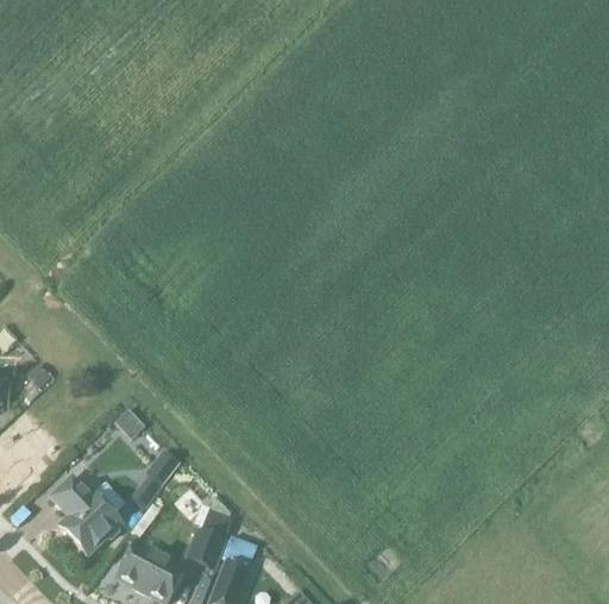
[(26,375),(38,388),(48,378),(36,366),(26,375)]
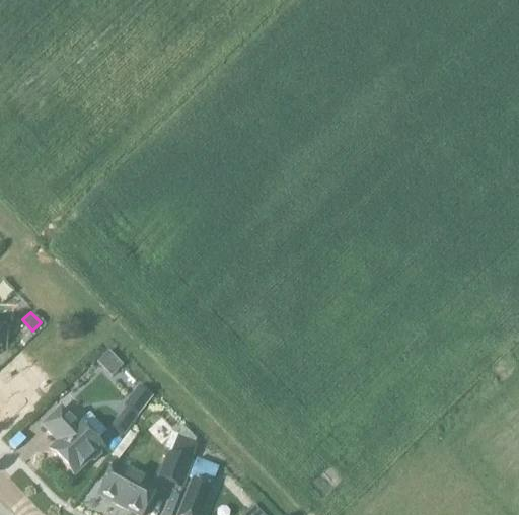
[(112,426),(123,435),(153,395),(140,384),(124,405),(127,407),(112,426)]
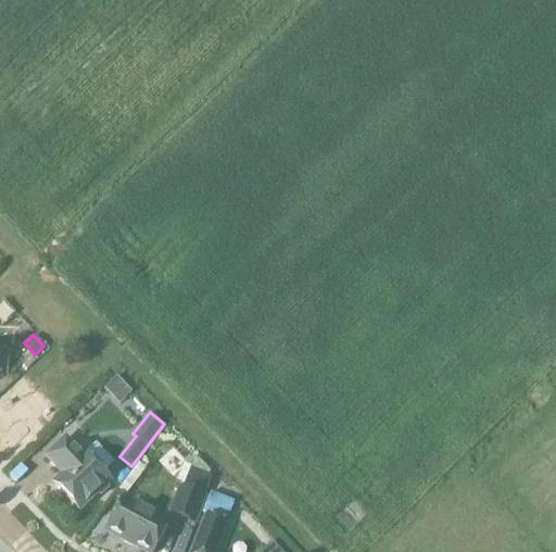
[(146,450),(167,467),(179,453),(158,435),(146,450)]
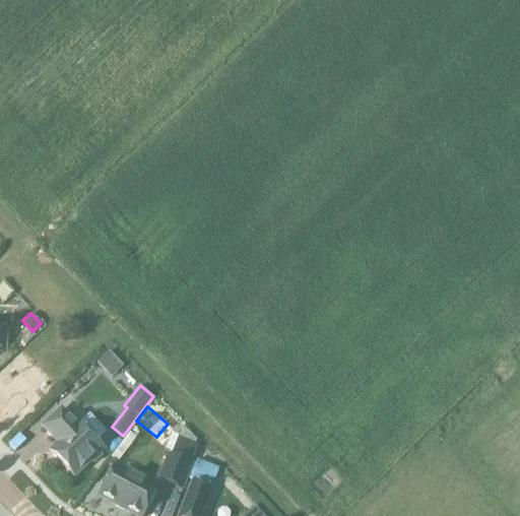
[(61,409),(43,426),(59,442),(50,451),(74,475),(90,460),(94,461),(102,455),(101,450),(104,448),(79,423),(76,426),(61,409)]
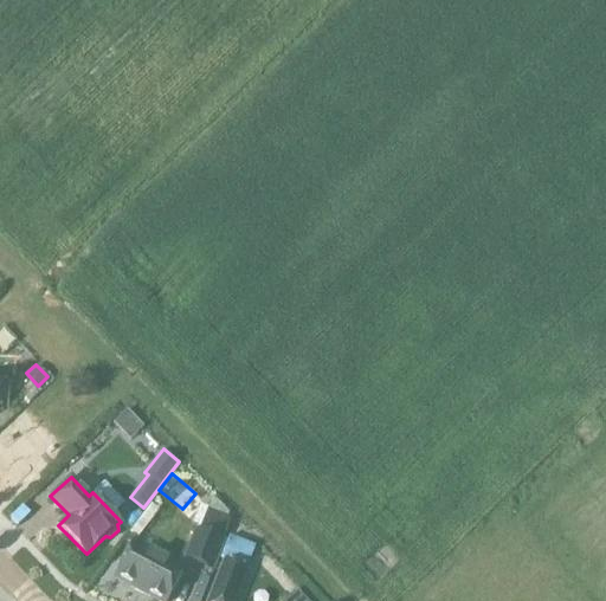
[(199,529),(223,538),(231,517),(207,508),(199,529)]
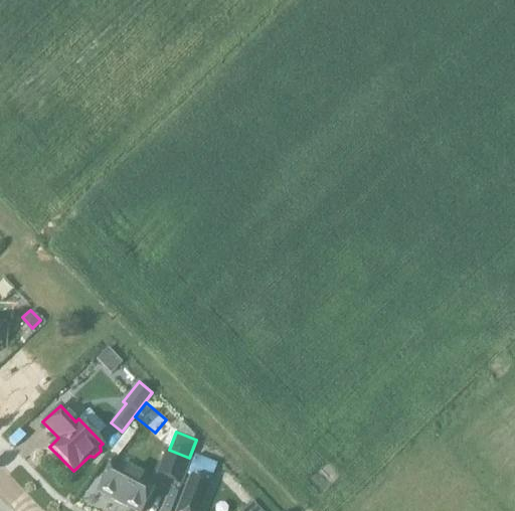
[(180,480),(189,458),(169,450),(167,449),(158,471),(180,480)]
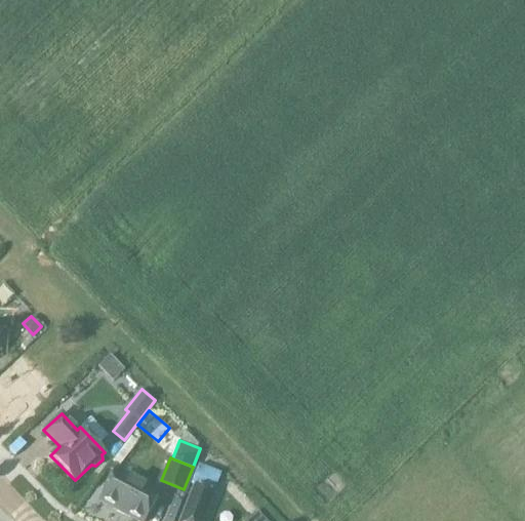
[(115,470),(99,498),(140,520),(143,520),(158,493),(115,470)]
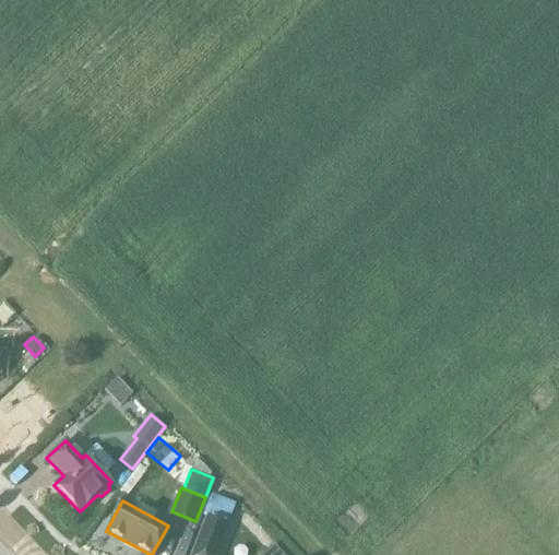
[(215,554),(228,524),(207,517),(191,554),(215,554)]
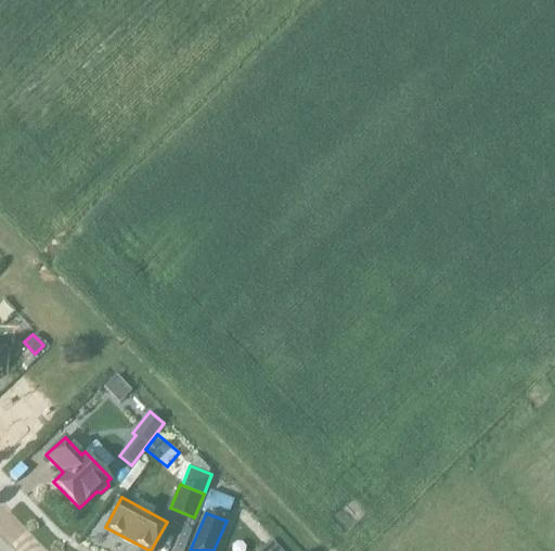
[(280,550),(269,535),(254,546),(257,550),(280,550)]
